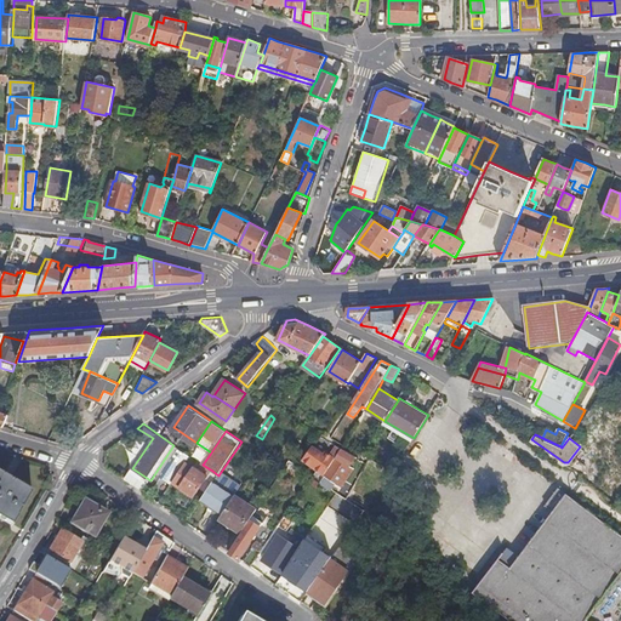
[(269,444),(261,457),(266,461),(272,453),(277,456),(279,451),(269,444)]
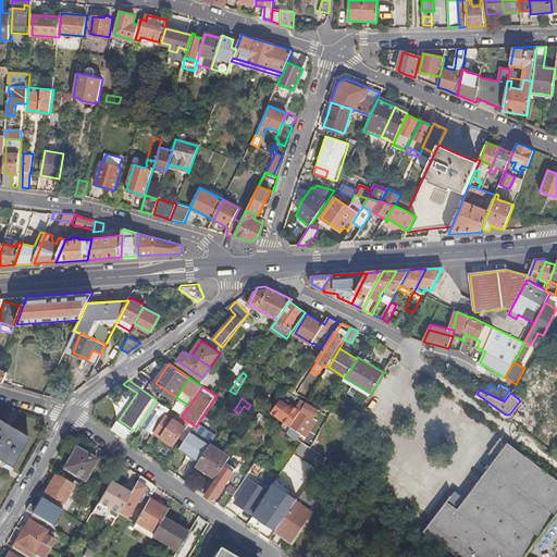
[(175,445),(190,422),(182,417),(156,399),(135,431),(140,434),(145,428),(155,434),(156,432),(175,445)]
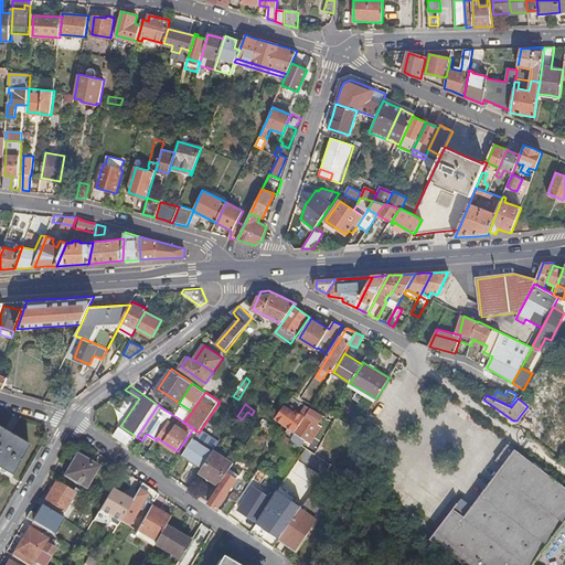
[(295,413),(286,405),(276,418),(292,430),(289,435),(294,438),(296,434),(306,417),(310,407),(307,405),(301,414),(297,411),(295,413)]
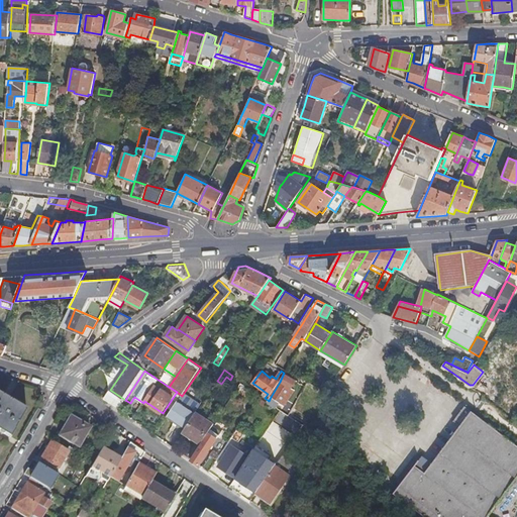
[(285,374),(280,382),(271,397),(285,405),(295,390),(293,389),(298,381),(285,374)]
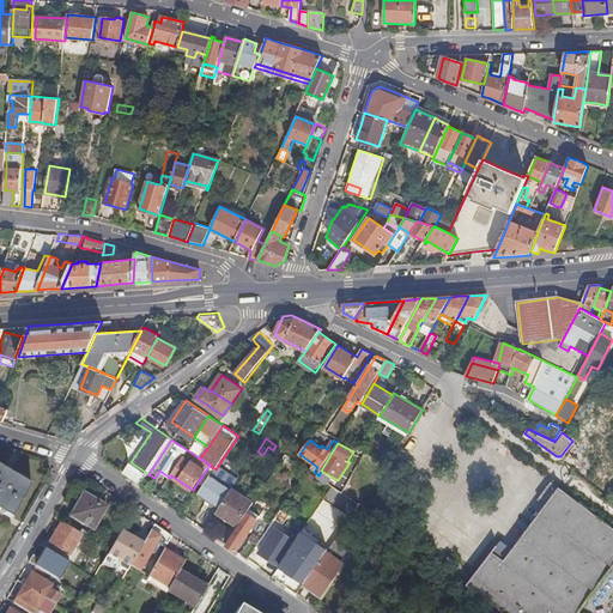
[(287,453),(283,460),(293,467),(297,460),(287,453)]
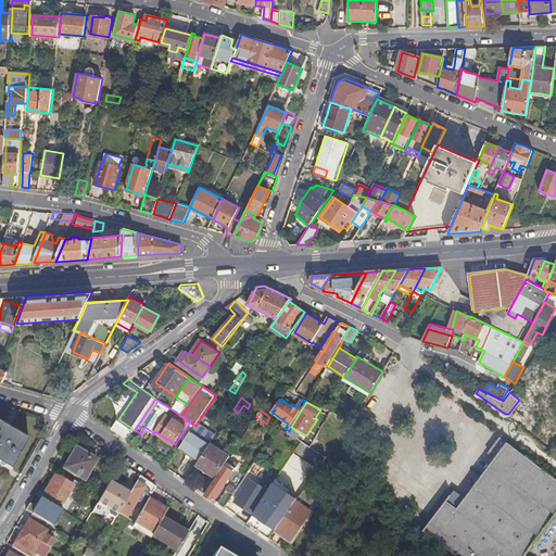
[(135,430),(118,419),(112,429),(128,440),(135,430)]
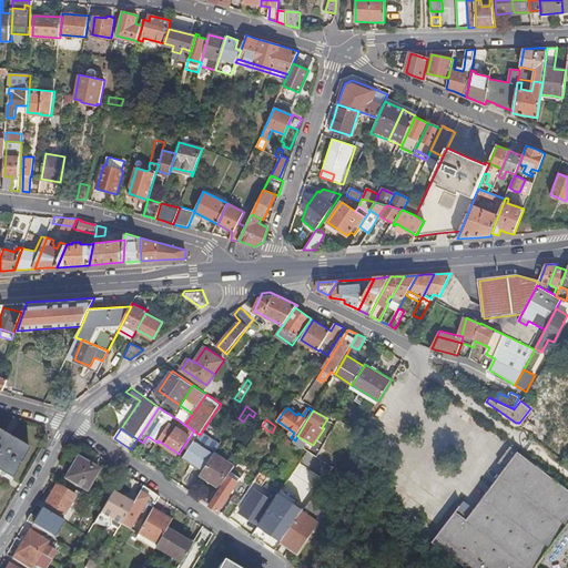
[(0,498),(17,470),(16,470),(28,448),(0,432),(0,498)]
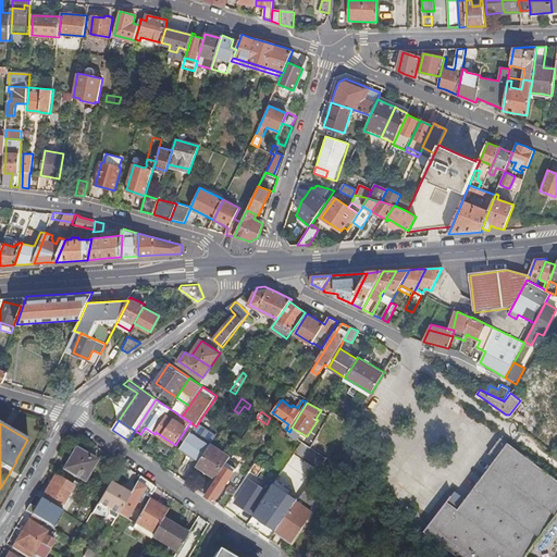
[(199,425),(195,432),(213,442),(218,434),(199,425)]
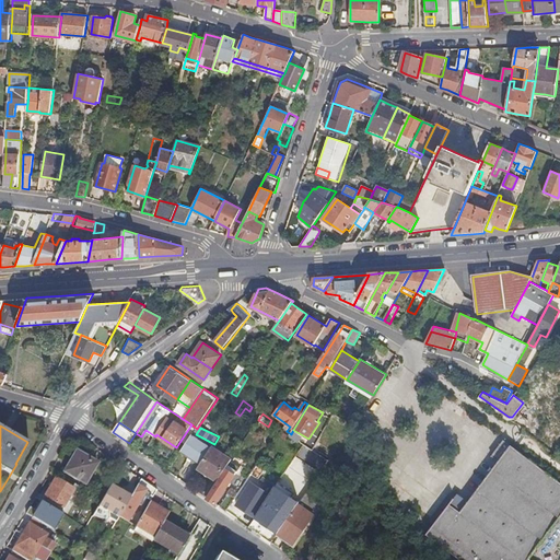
[(194,433),(182,452),(201,465),(213,446),(194,433)]
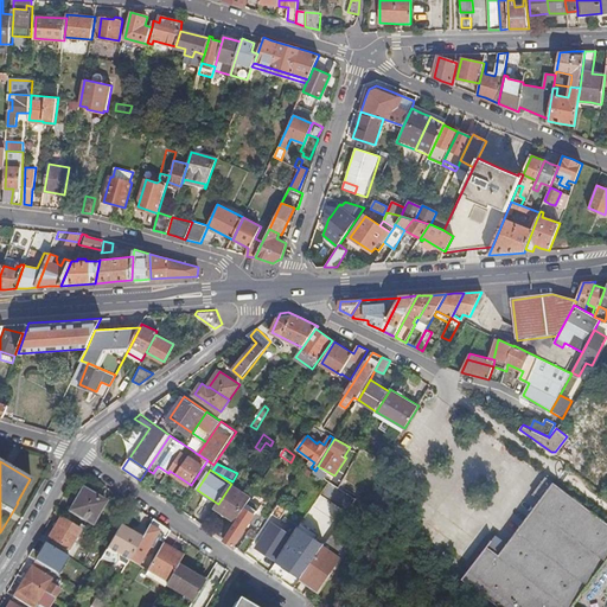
[(357,479),(346,473),(339,487),(336,493),(346,499),(357,479)]
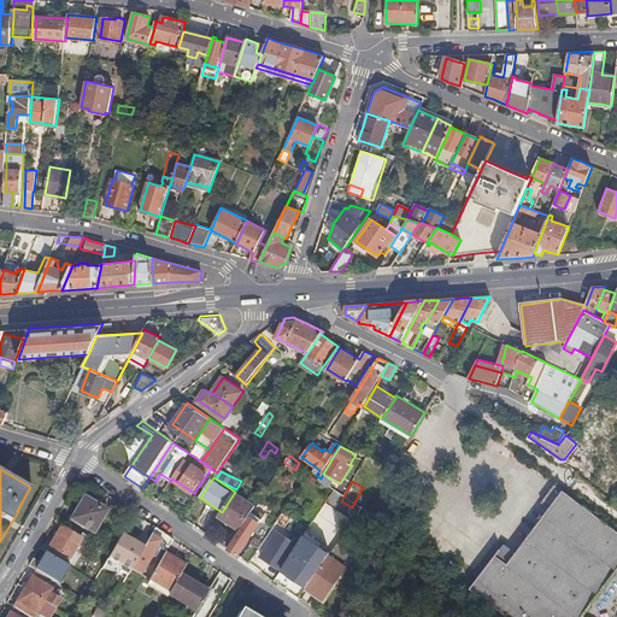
[(511,616),(581,616),(583,615),(616,569),(616,530),(556,486),(544,501),(551,507),(513,558),(501,548),(472,587),(511,616)]
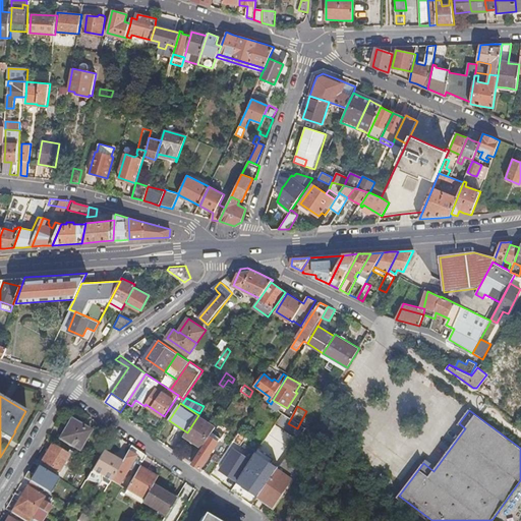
[(216,427),(217,427),(198,415),(187,432),(185,436),(204,448),(216,427)]
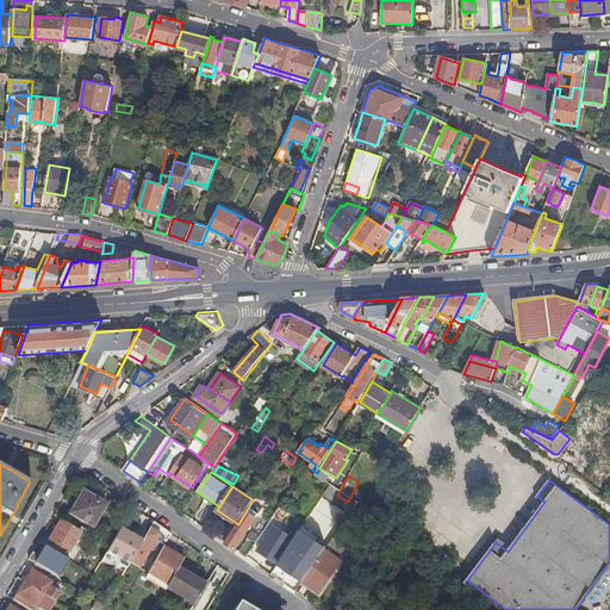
[(106,504),(82,490),(69,514),(92,527),(106,504)]
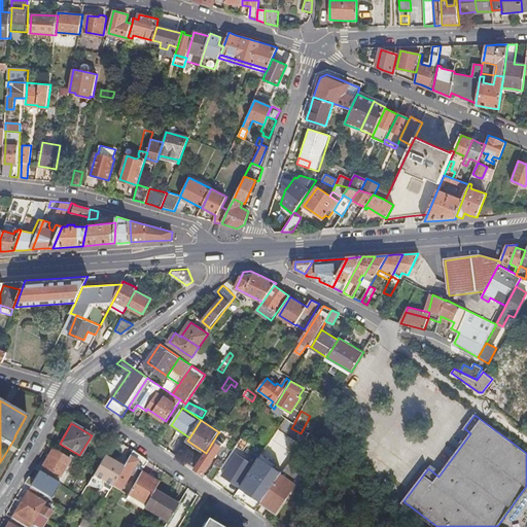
[(227,438),(218,432),(206,453),(196,467),(205,473),(227,438)]
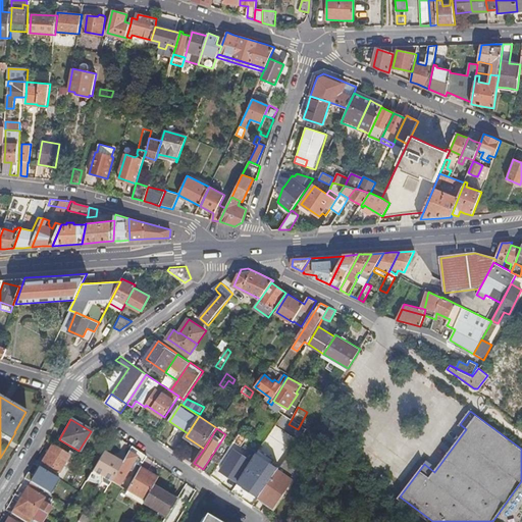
[(242,430),(236,439),(243,444),(248,434),(242,430)]
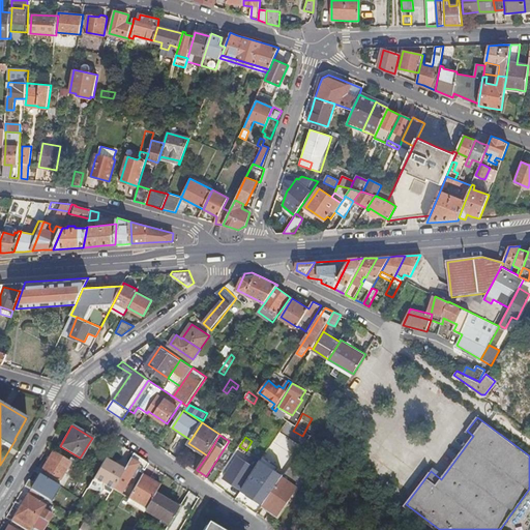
[(59,480),(70,463),(55,452),(51,459),(49,458),(41,470),(59,480)]
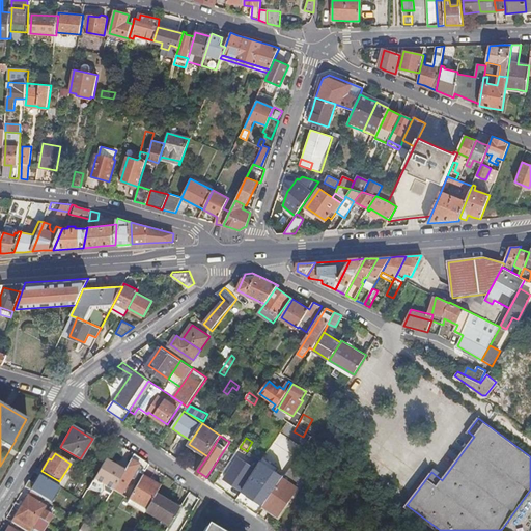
[(297,457),(290,453),(280,467),(287,472),(297,457)]
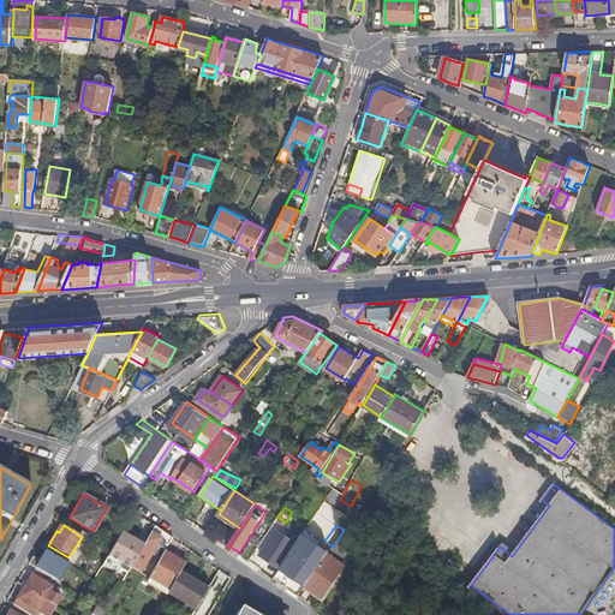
[(157,541),(167,547),(171,538),(162,532),(154,526),(143,545),(131,567),(142,574),(144,571),(142,569),(157,541)]
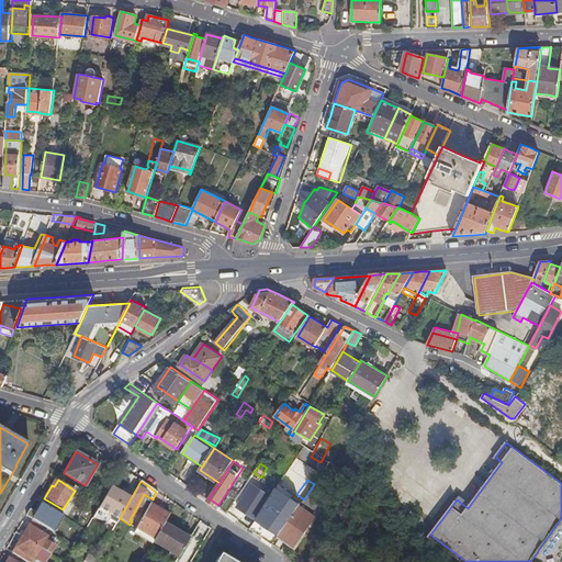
[(239,506),(258,518),(272,496),(254,485),(249,492),(245,498),(239,506)]
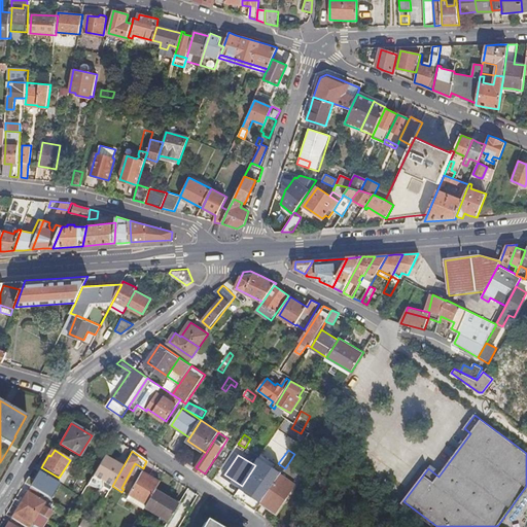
[(112,486),(123,467),(104,456),(92,476),(102,482),(101,486),(102,488),(109,492),(112,486)]
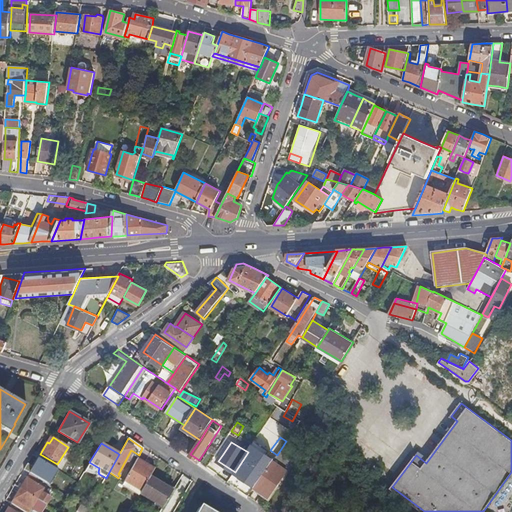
[(218,451),(223,454),(227,448),(222,445),(218,451)]
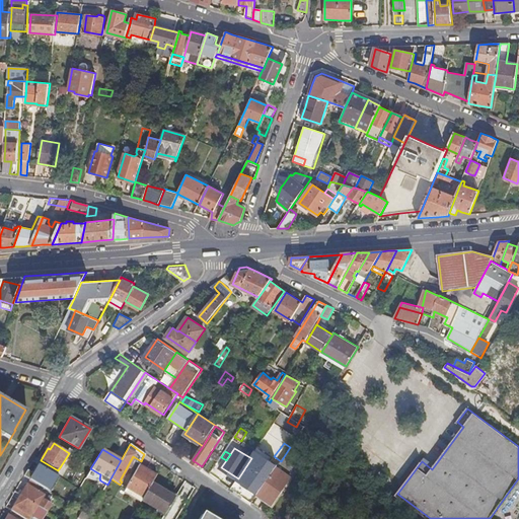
[(211,474),(219,461),(214,457),(205,470),(211,474)]
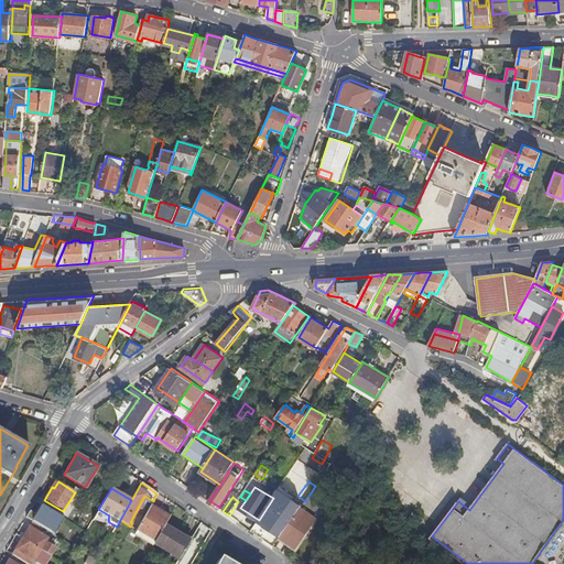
[(273,498),(259,520),(277,532),(291,510),(273,498)]
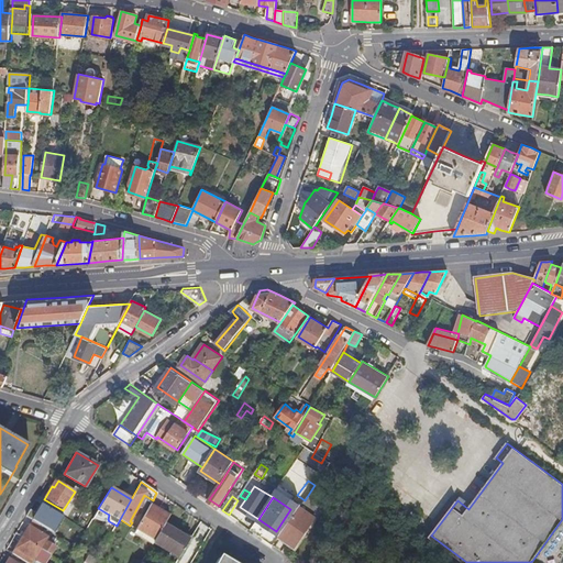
[(61,516),(42,504),(34,517),(53,528),(61,516)]
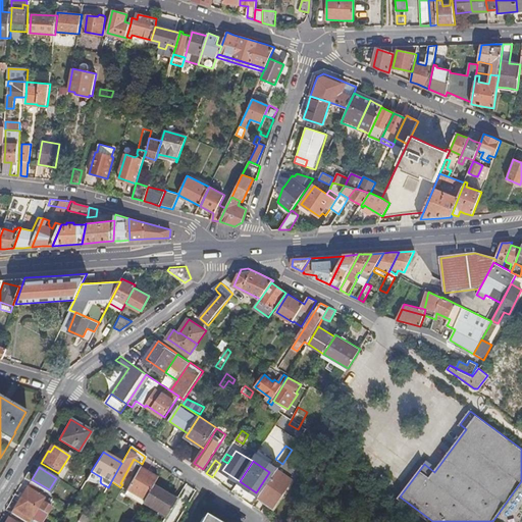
[(157,478),(140,467),(125,490),(144,501),(152,486),(157,478)]
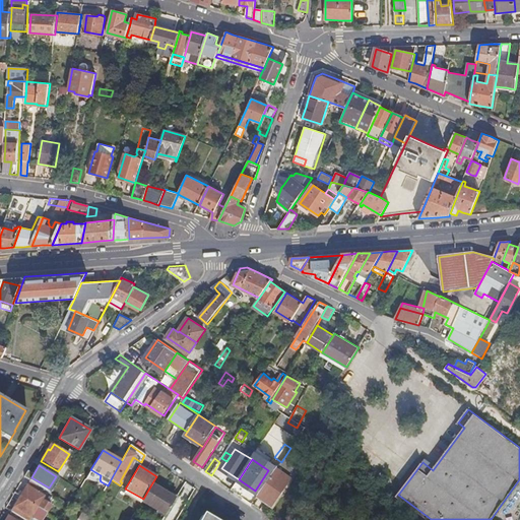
[(293,478),(277,468),(259,496),(273,506),(293,478)]
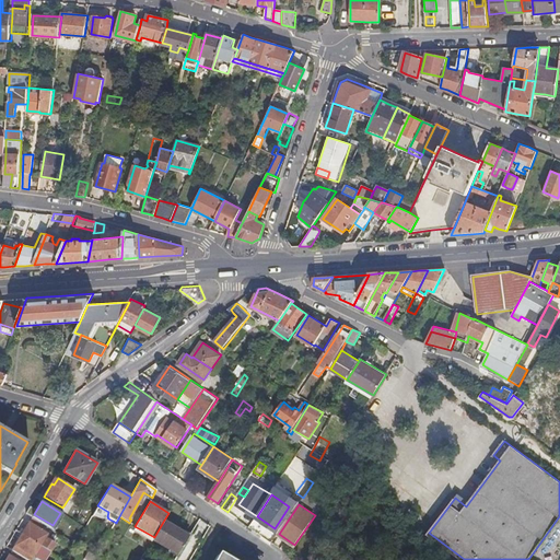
[(28,522),(21,534),(50,551),(55,544),(45,538),(50,529),(32,517),(28,523),(28,522)]
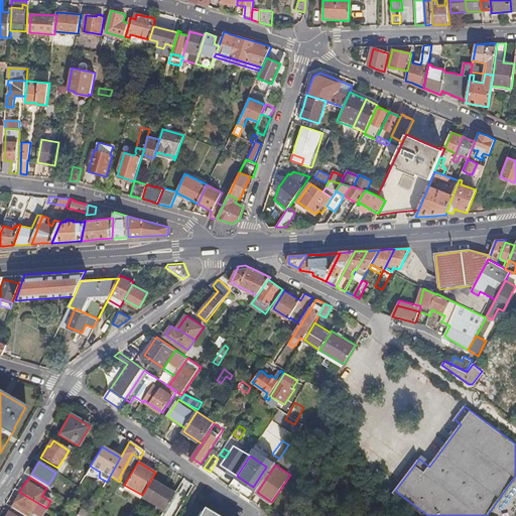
[(142,495),(140,499),(157,509),(167,492),(150,481),(142,495)]
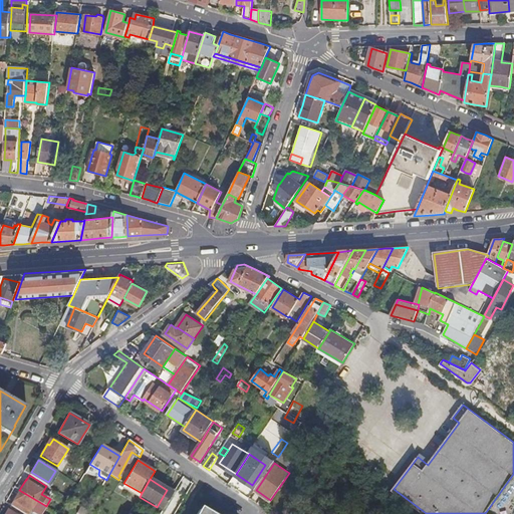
[(24,513),(41,513),(46,506),(19,490),(10,505),(24,513)]
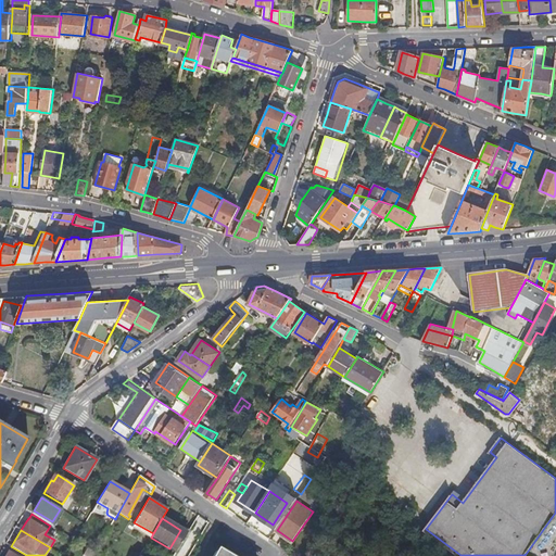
[(169,548),(176,552),(187,533),(180,530),(169,548)]
